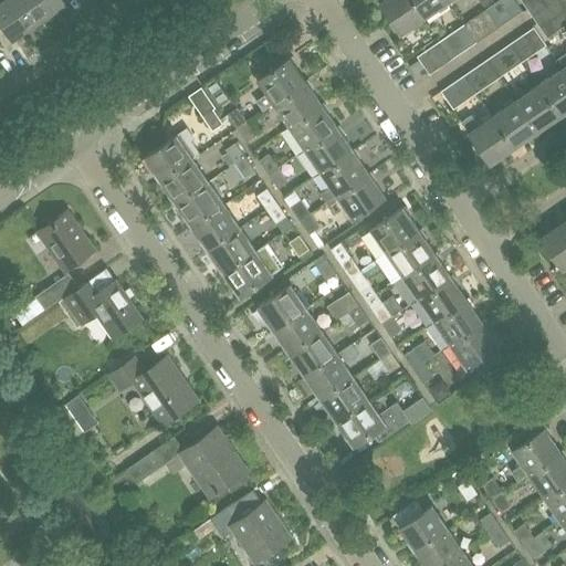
[(0,0),(0,18),(13,39),(38,21),(22,0),(0,0)]
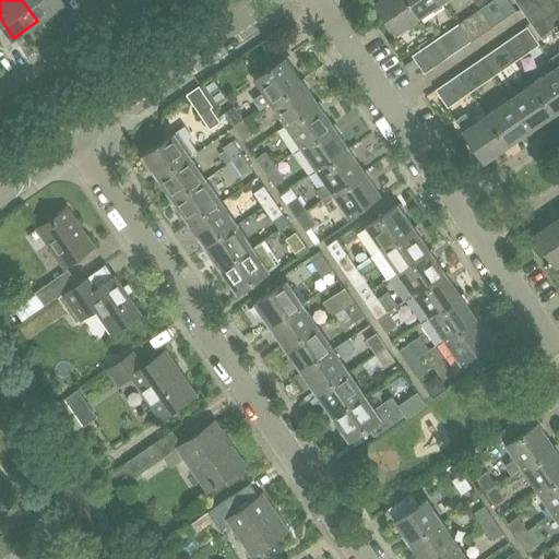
[(22,0),(37,21),(63,3),(61,0),(22,0)]
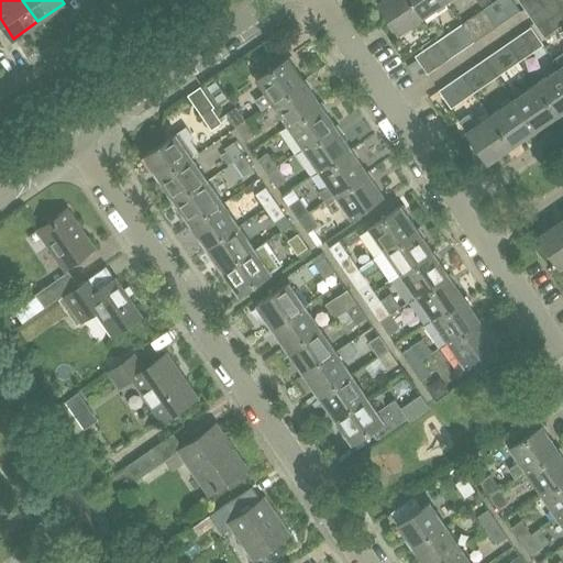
[(420,17),(408,0),(378,0),(376,1),(397,32),(420,17)]
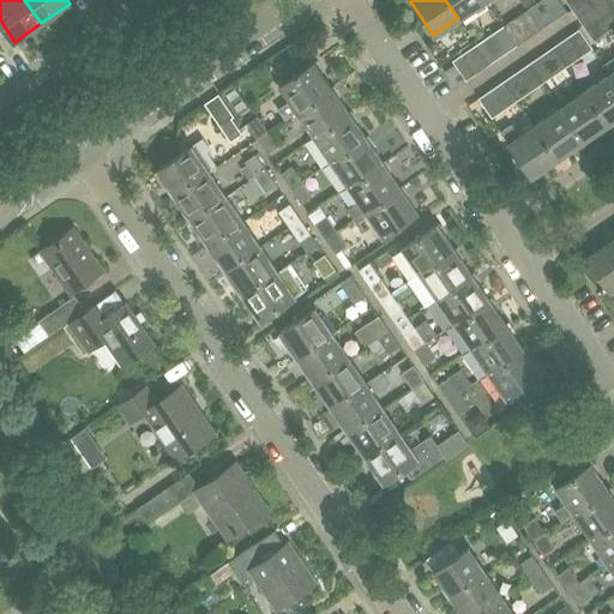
[(482,0),(445,0),(458,18),(483,1),(482,0)]
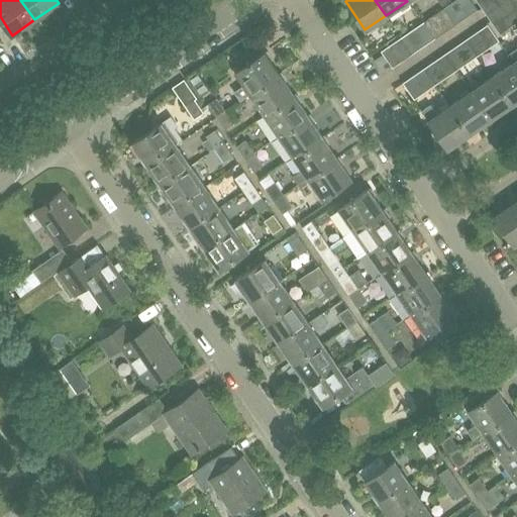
[(443,6),(454,23),(476,9),(469,0),(451,0),(450,1),(443,6)]
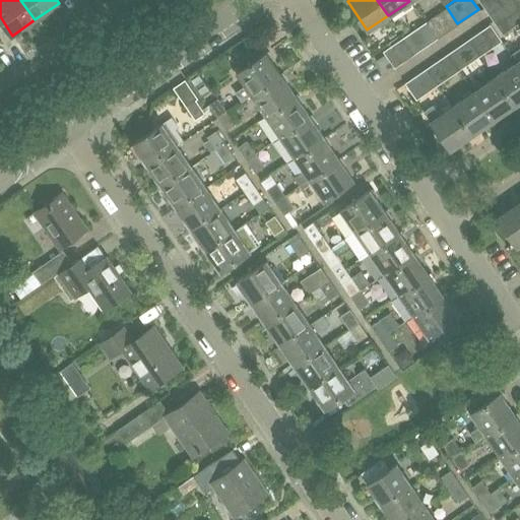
[(486,0),(480,4),(488,13),(507,0),(486,0)]
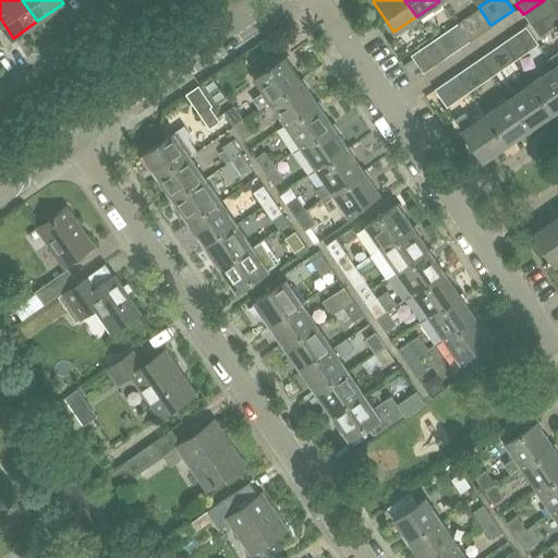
[(557,0),(544,0),(523,14),(531,26),(557,7),(557,0)]
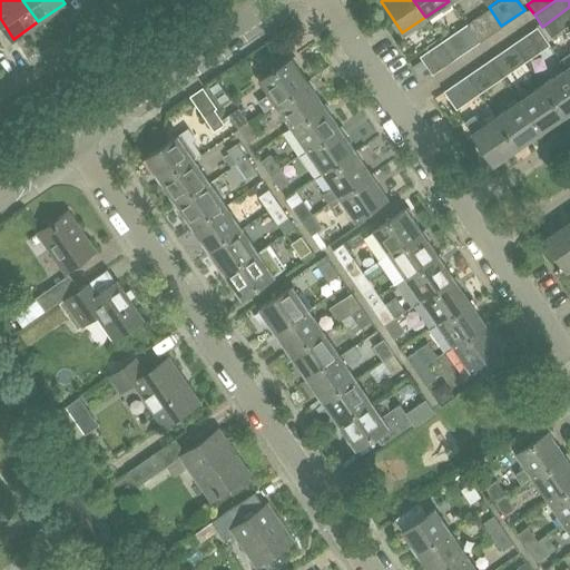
[(489,7),(464,23),(478,42),(501,26),(489,7)]
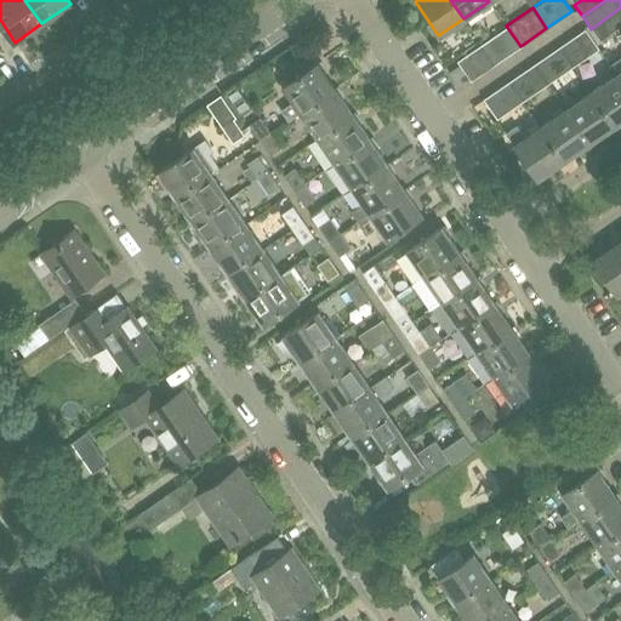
[(620,7),(591,29),(599,41),(620,26),(620,7)]
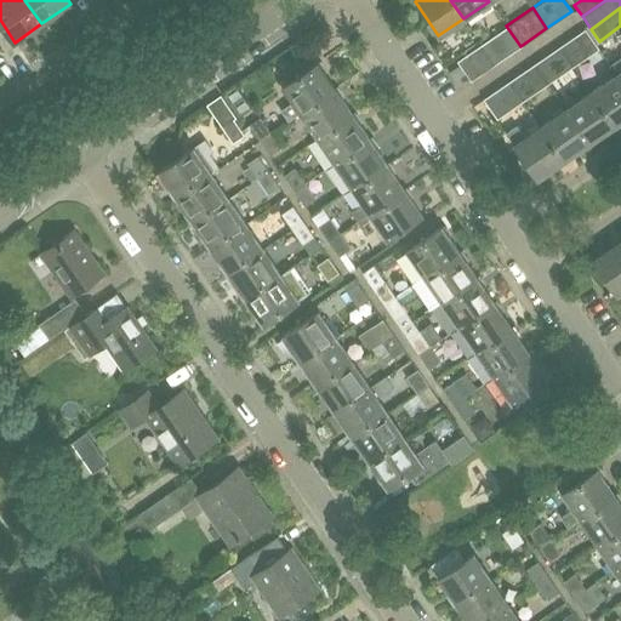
[(506,26),(480,43),(495,64),(520,46),(506,26)]
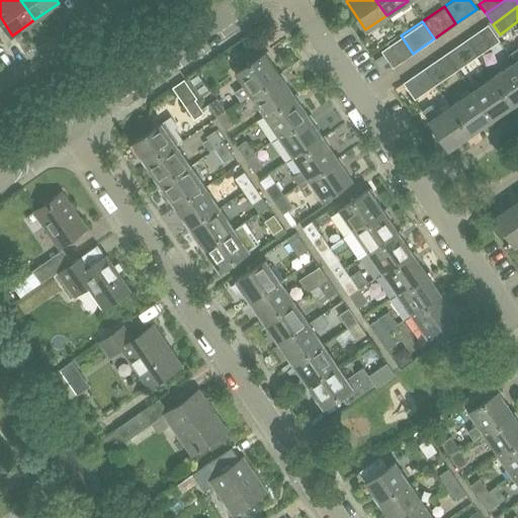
[(487,23),(465,38),(478,55),(499,40),(487,23)]
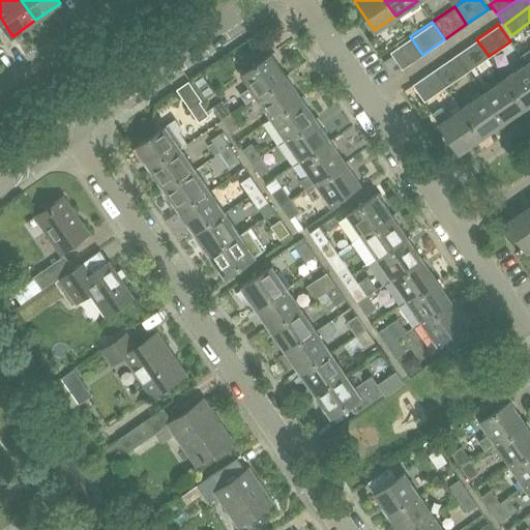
[(410,36),(389,51),(402,69),(422,55),(410,36)]
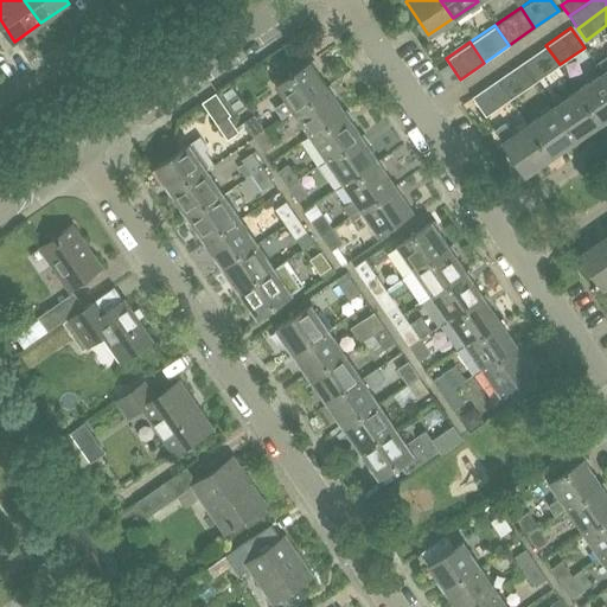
[(545,45),(521,62),(535,82),(560,64),(545,45)]
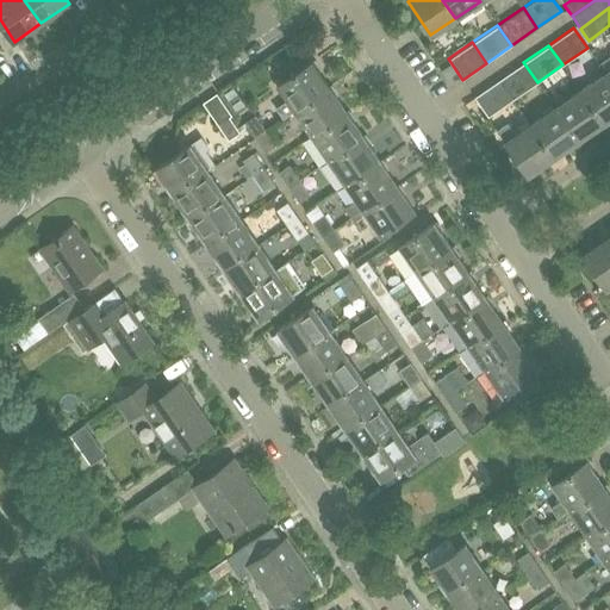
[(275,85),(293,111),(329,86),(311,60),(275,85)]
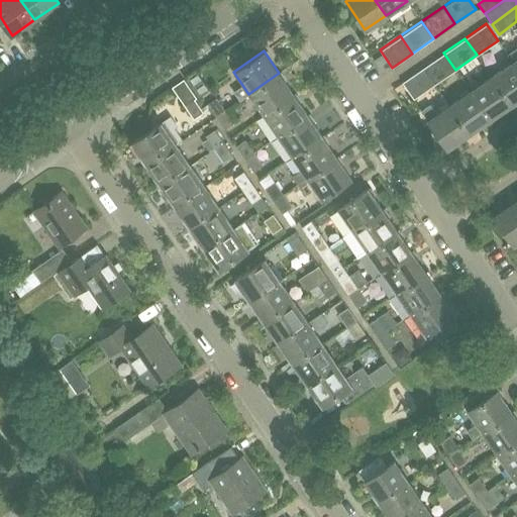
[(443,53),(422,68),(433,85),(455,70),(443,53)]
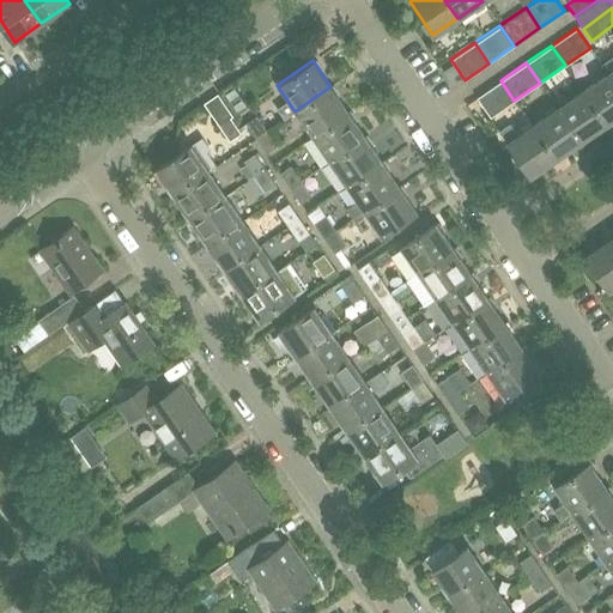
[(612,82),(607,73),(582,90),(606,125),(612,119),(612,82)]
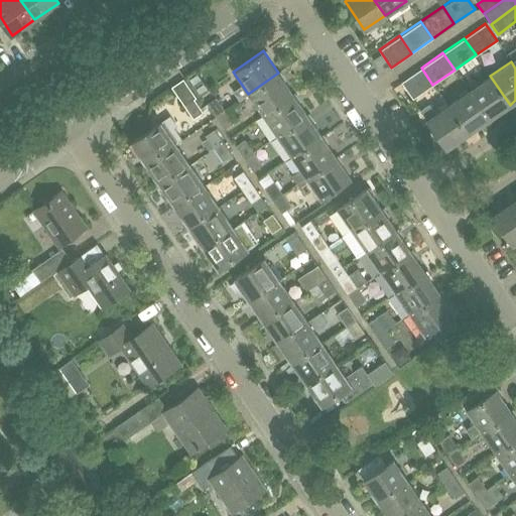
[(421,68),(401,82),(412,99),(432,85),(421,68)]
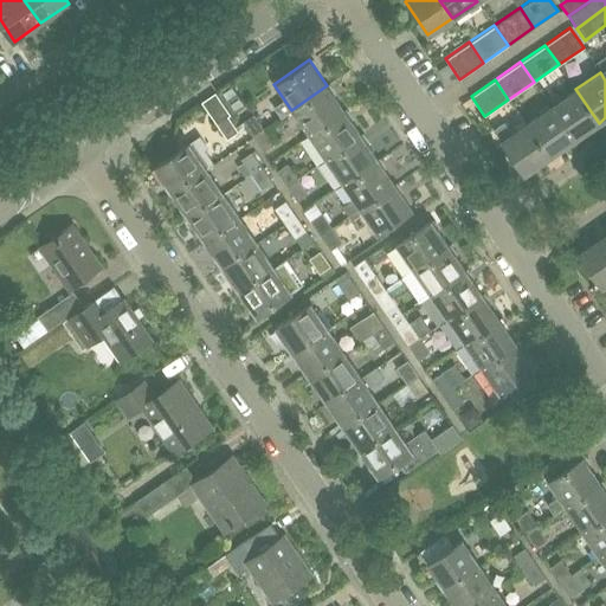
[(291,110),(308,134),(343,109),(327,85),(291,110)]
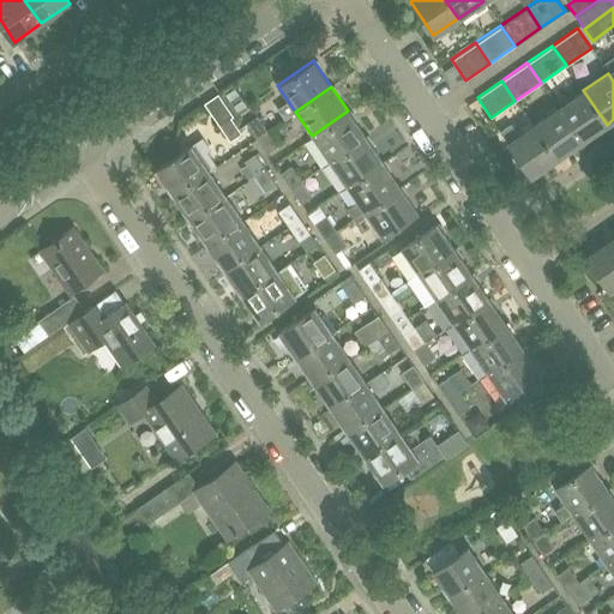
[(583,90),(558,108),(582,143),(607,125),(583,90)]
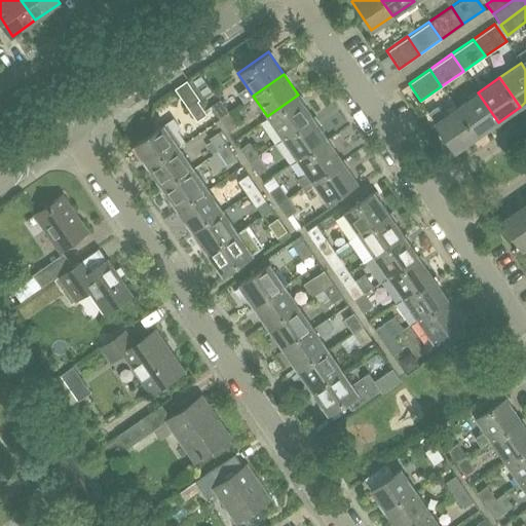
[(498,122),(478,92),(456,108),(464,119),(477,137),(498,122)]
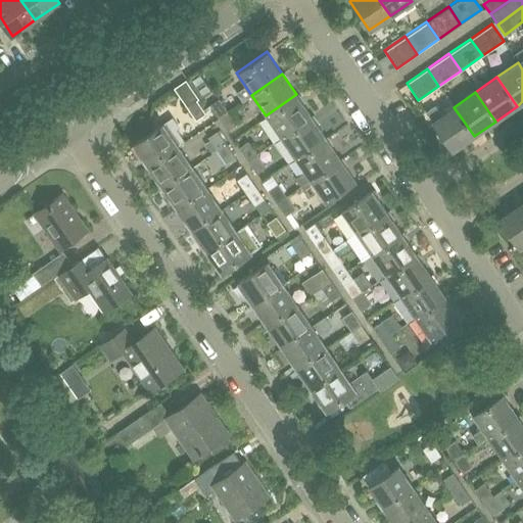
[(266,115),(281,137),(311,115),(296,94),(266,115)]
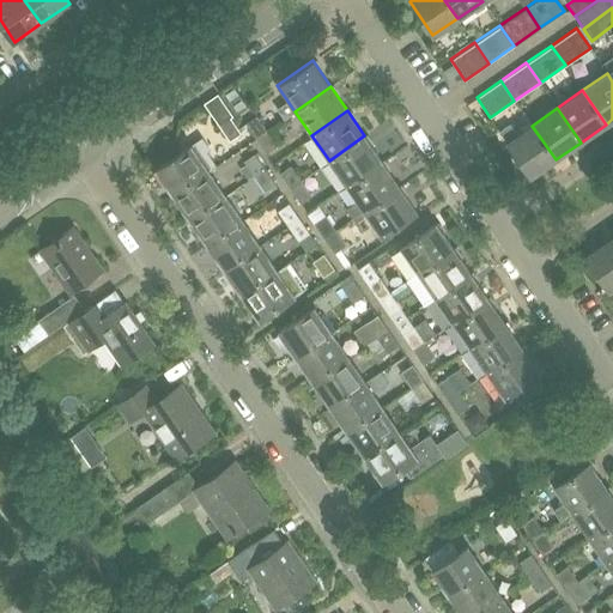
[(256,116),(246,123),(255,139),(267,131),(256,116)]
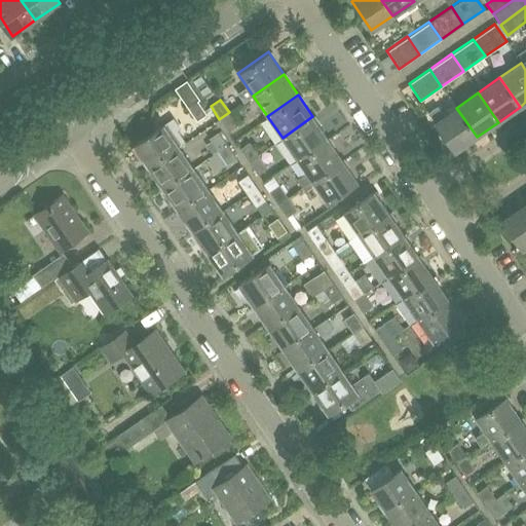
[(187,108),(196,121),(207,114),(197,101),(187,108)]
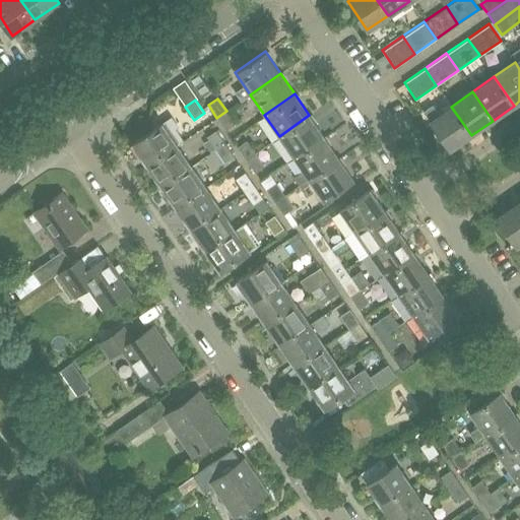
[(433,104),(423,111),(450,149),(471,135),(459,118),(451,107),(440,114),(433,104)]
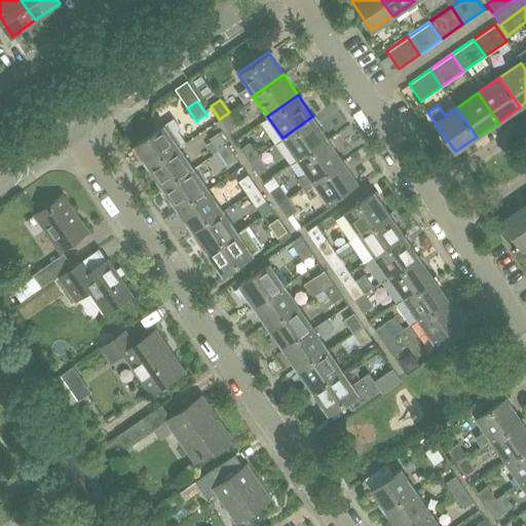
[(229,112),(219,119),(228,132),(237,125),(229,112)]
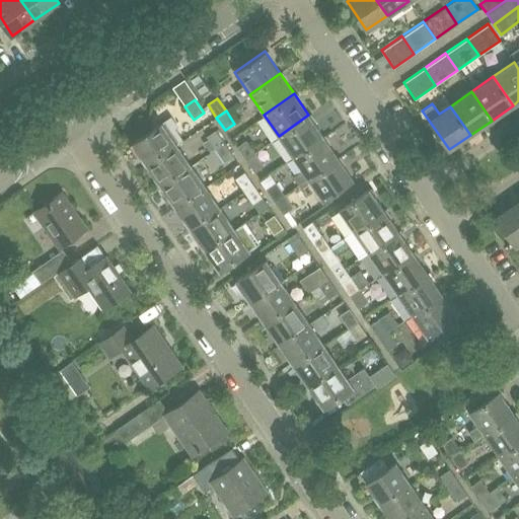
[(308,115),(279,136),(293,157),(323,137),(308,115)]
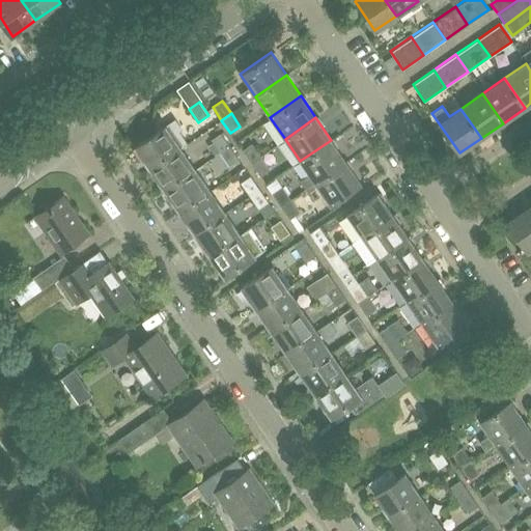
[(173,119),(134,145),(150,168),(180,148),(186,144),(177,133),(180,130),(173,119)]
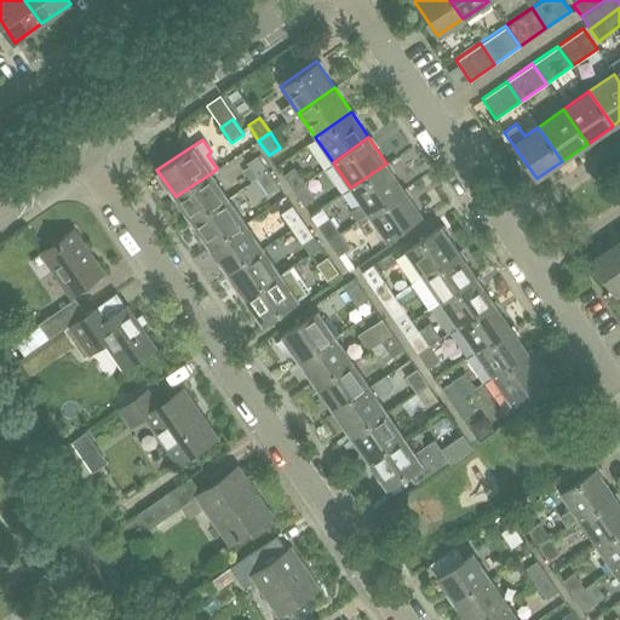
[(257,155),(246,162),(256,178),(268,170),(257,155)]
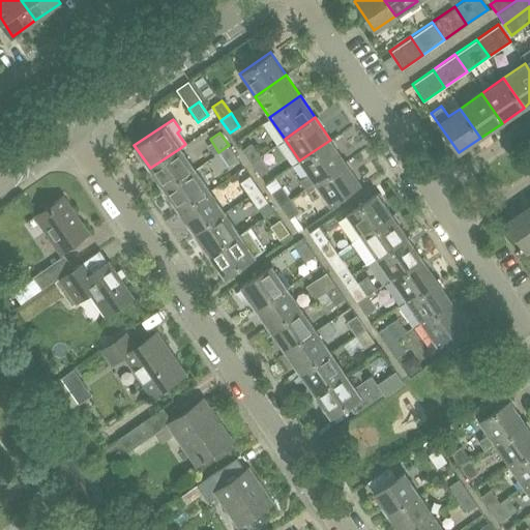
[(310,175),(298,182),(303,188),(314,181),(345,160),(330,140),(299,160),(310,175)]
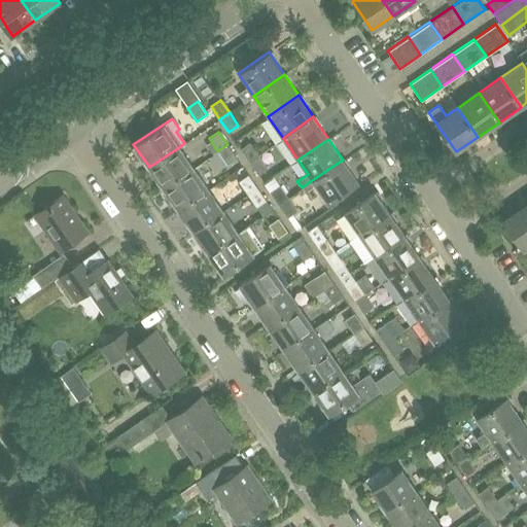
[(250,142),(240,149),(249,162),(258,154),(250,142)]
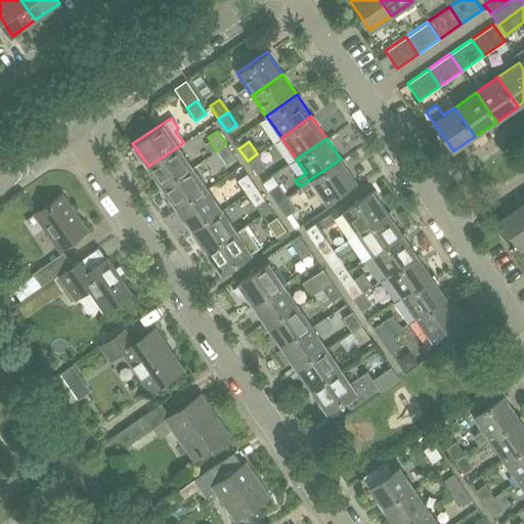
[(226,143),(216,150),(225,164),(235,157),(226,143)]
